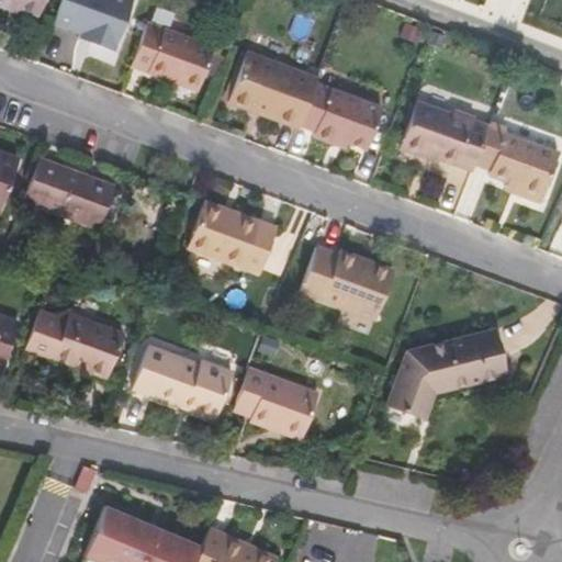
[(0,0),(0,6),(7,9),(8,4),(38,15),(44,0),(0,0)]
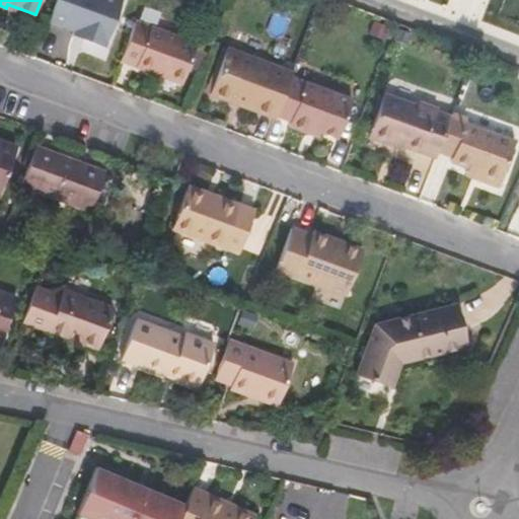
[(121,0),(56,0),(49,20),(74,30),(73,35),(104,47),(121,0)]
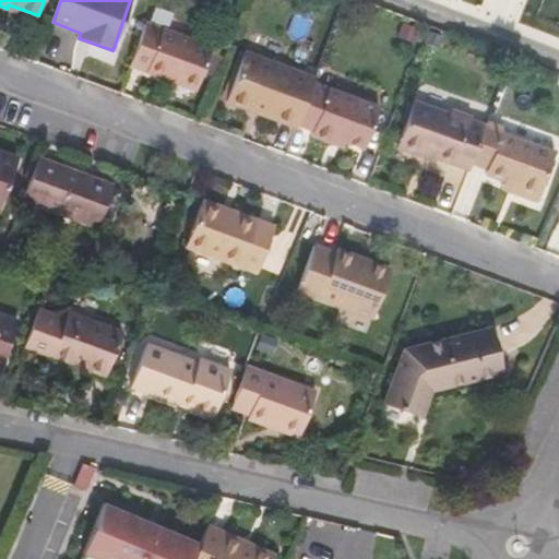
[(212,47),(145,22),(130,66),(197,90),(202,73),(210,51),(212,47)]
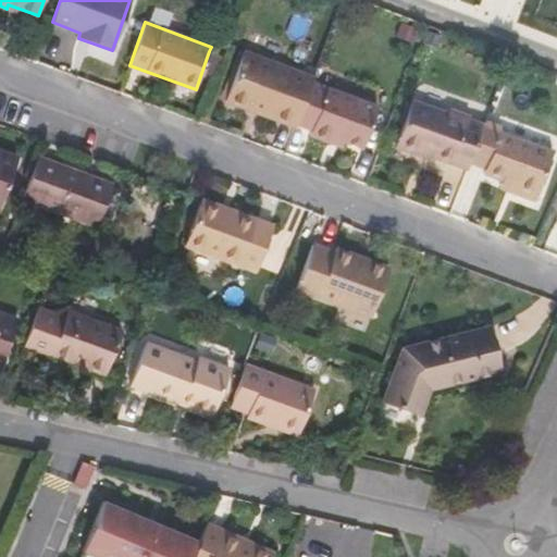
[(223,56),(209,51),(201,73),(217,77),(223,56)]
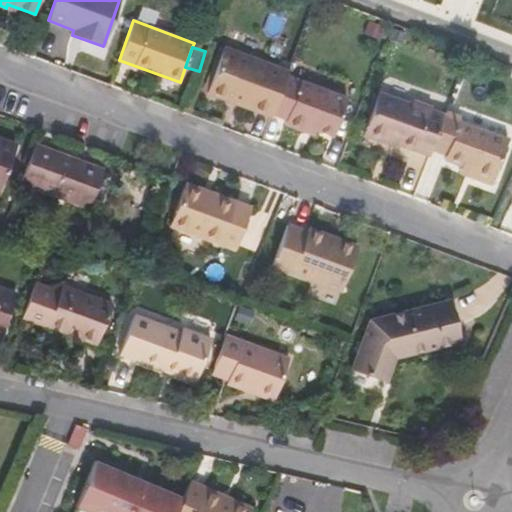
[(223,47),(207,92),(272,116),(272,114),(287,75),(288,71),(223,47)]
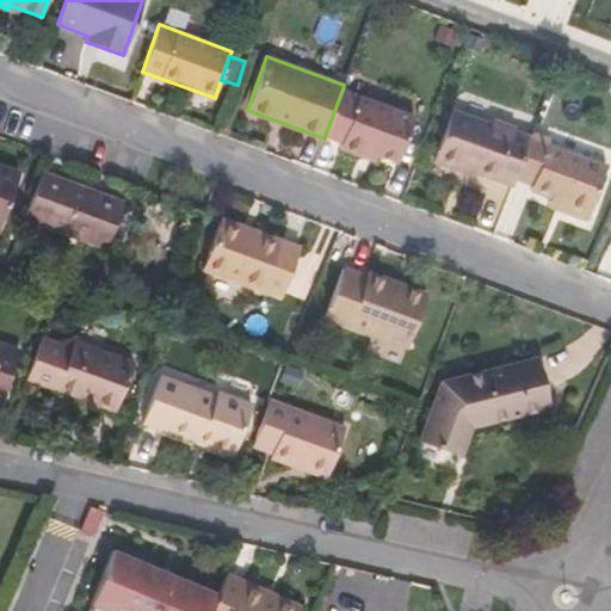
[(343,90),(325,136),(341,142),(339,147),(363,156),(365,150),(377,155),(397,162),(415,116),(343,90)]
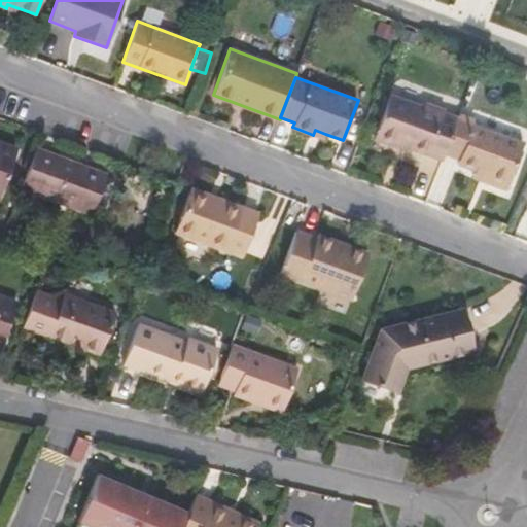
[(390,95),(374,138),(397,147),(399,144),(411,148),(443,160),(445,153),(458,117),(444,112),(445,109),(425,102),(423,107),(390,95)]
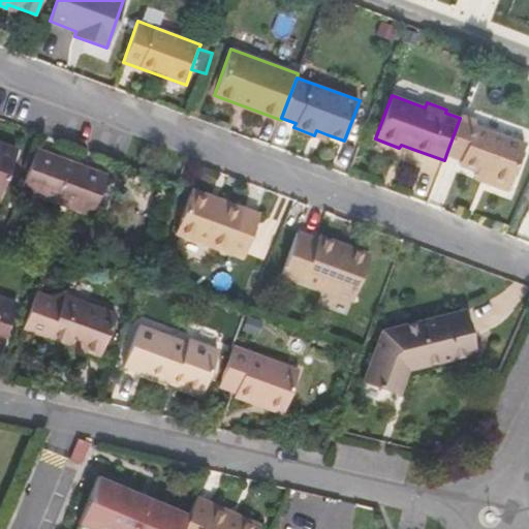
[(476,120),(461,115),(460,118),(446,154),(460,158),(458,163),(477,170),(489,175),(486,182),(508,190),(525,144),(475,125),(476,120)]
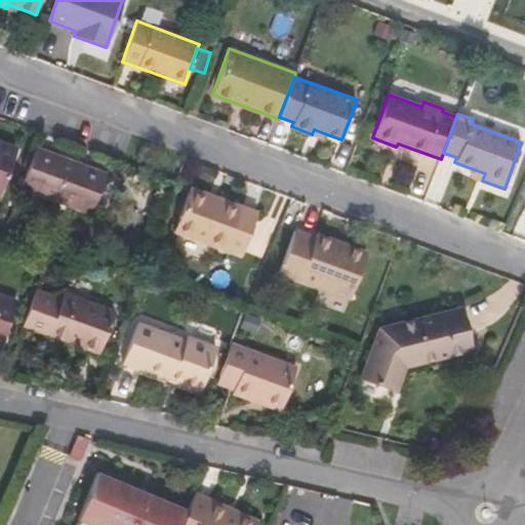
[(0,195),(16,150),(0,144),(0,195)]
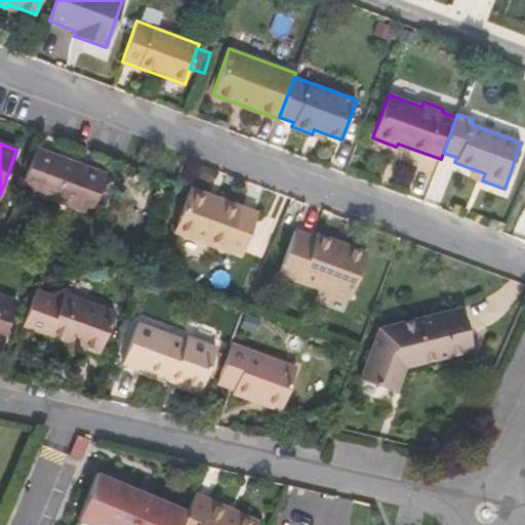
[(36,147),(21,188),(91,213),(106,172),(36,147)]
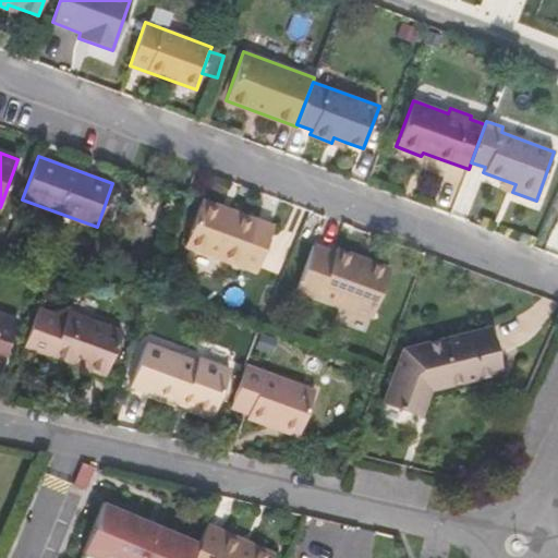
[(516,184),(504,180),(500,187),(512,192),(516,184)]
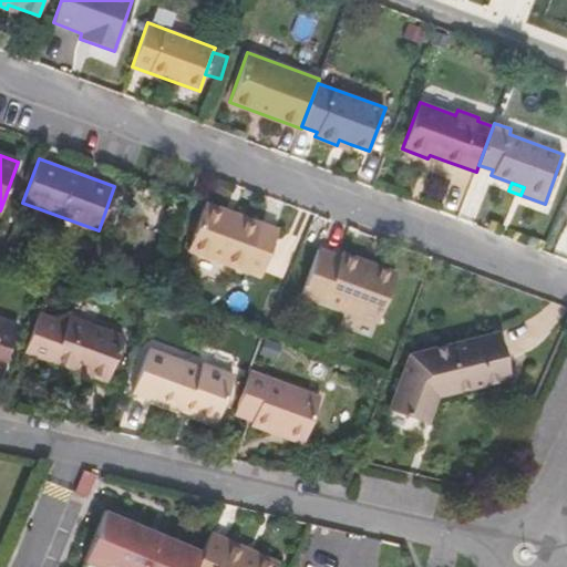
[(205,202),(203,206),(238,219),(240,215),(205,202)]
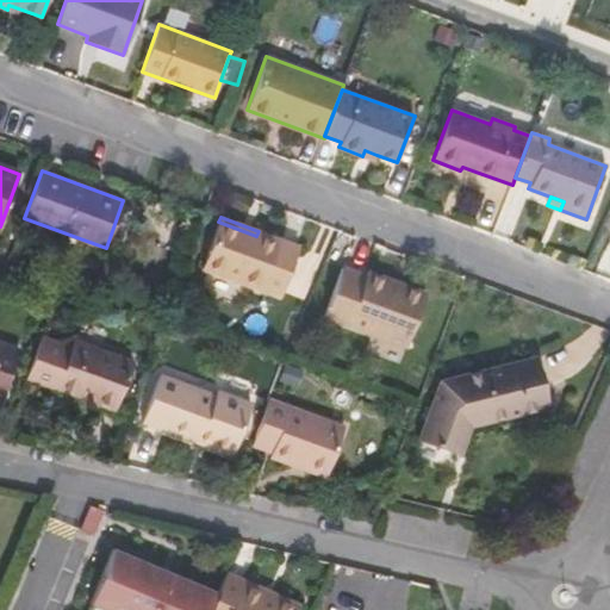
[(218,222),(201,268),(280,298),(299,246),(259,231),(256,236),(218,222)]
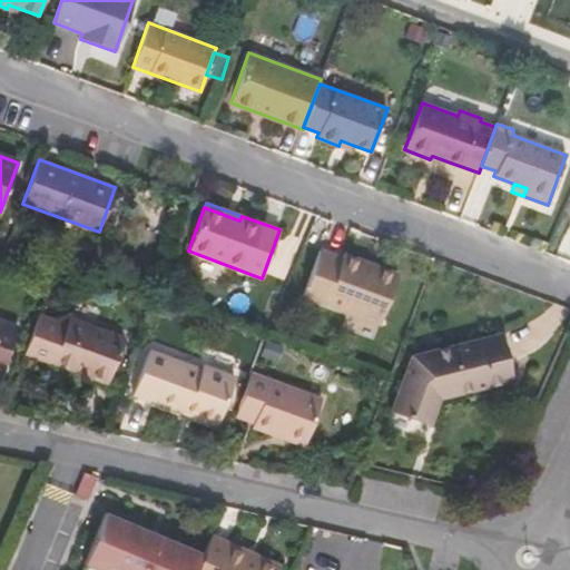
[(344,254),(342,257),(320,249),(303,295),(380,323),(397,274),(344,254)]
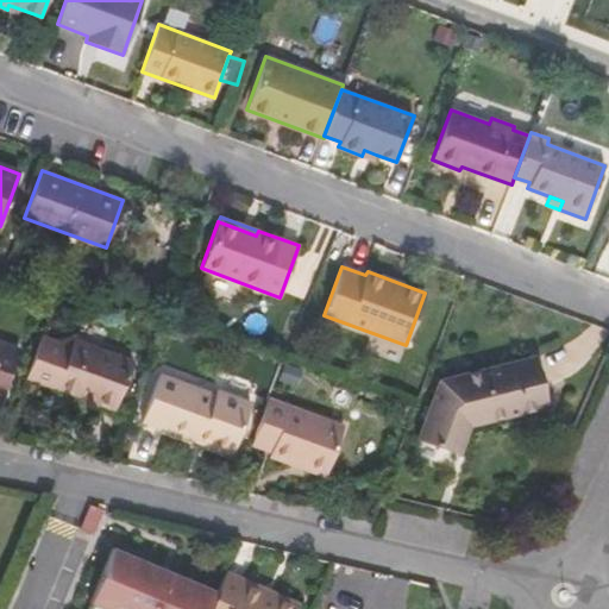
[(115,410),(133,360),(73,339),(70,347),(42,338),(26,378),(115,410)]
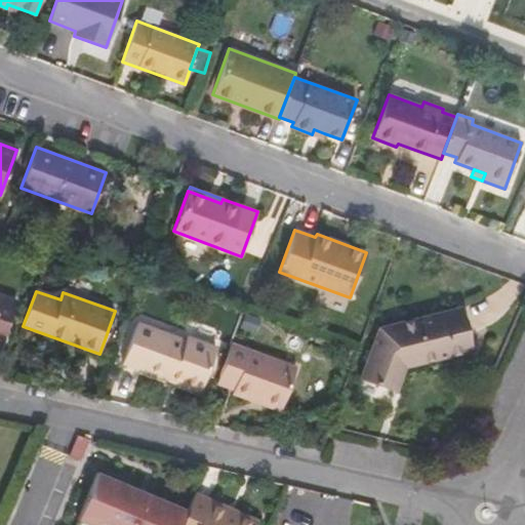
[(0,342),(1,344),(17,300),(0,294),(0,342)]
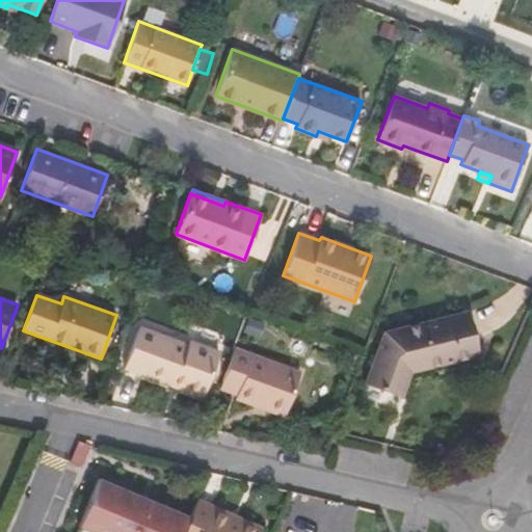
[(383,331),(364,383),(401,397),(410,372),(479,355),(469,310),(383,331)]
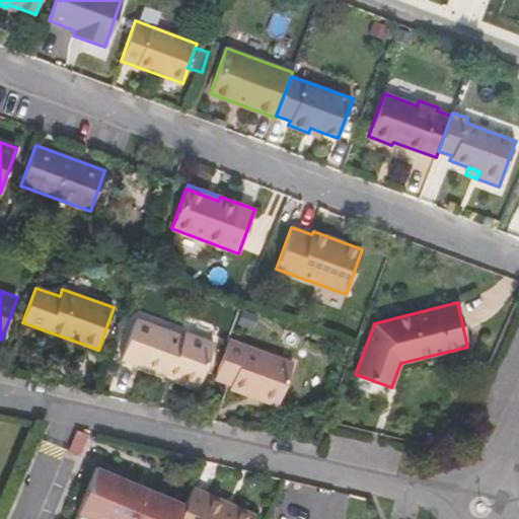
[(257,315),(242,309),(236,325),(252,330),(257,315)]
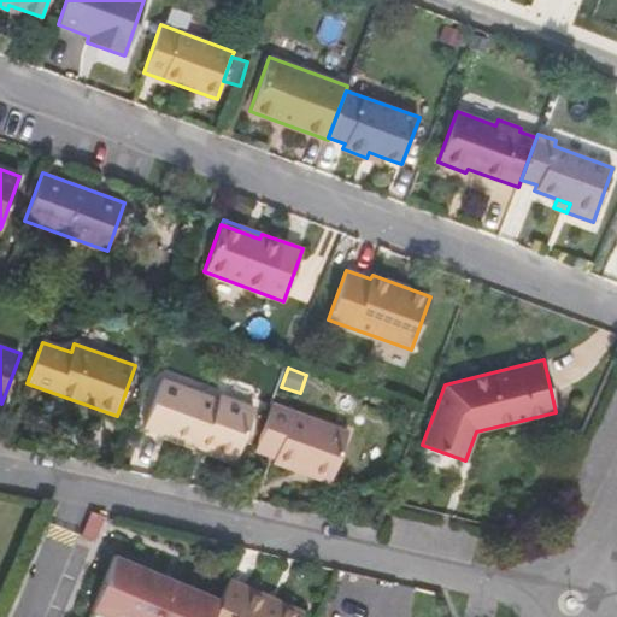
[(218,395),(217,399),(160,378),(144,427),(235,460),(254,407),(218,395)]
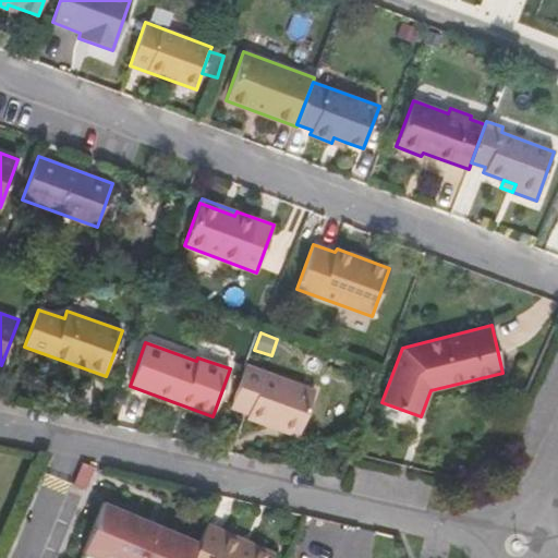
[(246,365),(230,407),(249,413),(282,425),(280,429),(300,436),(315,389),(246,365)]
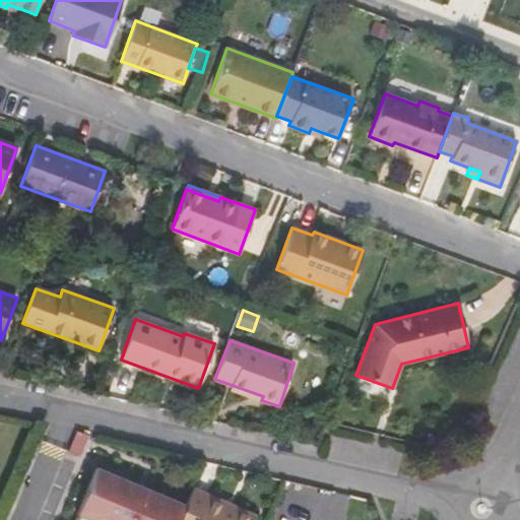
[(232,385),(231,389),(261,400),(263,396),(232,385)]
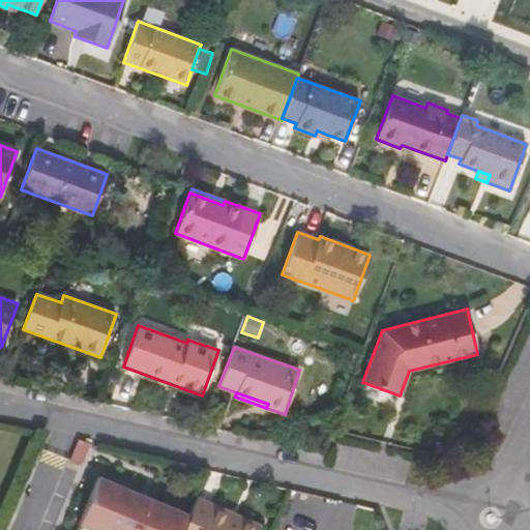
[(81,466),(89,444),(78,440),(70,459),(69,462),(81,466)]
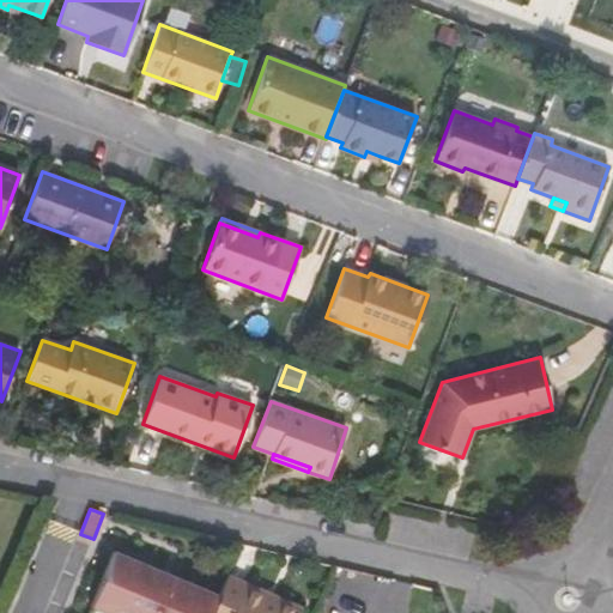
[(210,612),(218,595),(171,575),(168,574),(163,571),(113,551),(90,607),(103,612),(210,612)]
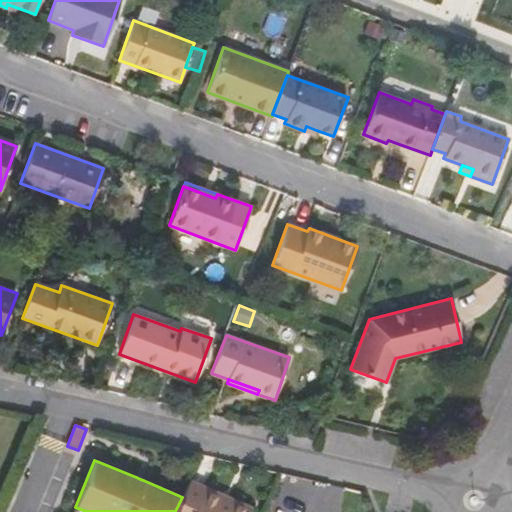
[(188,484),(182,497),(175,511),(250,511),(249,511),(248,508),(246,506),(244,504),(241,503),(238,504),(235,505),(188,484)]
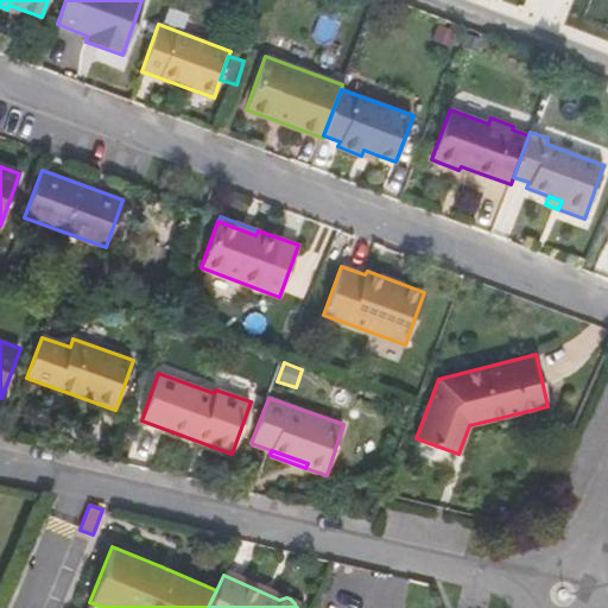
All buildings are outlined.
